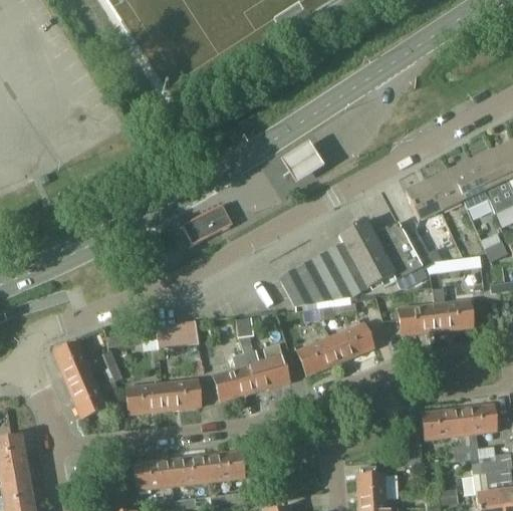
[(512,141),(491,152),(505,180),(507,179),(512,176),(512,141)]
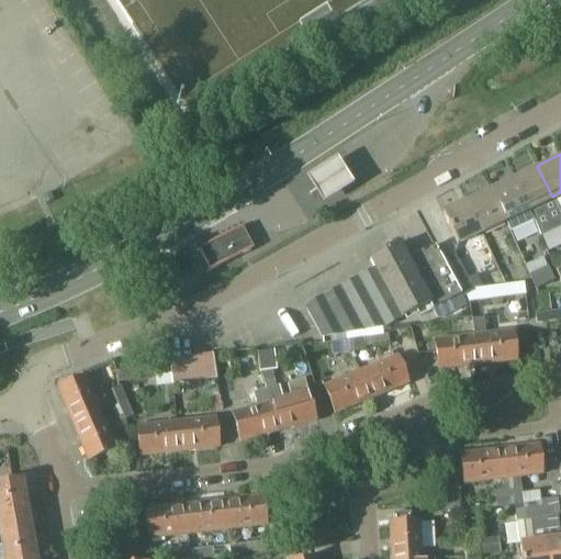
[(335,158),(302,179),(320,204),(351,185),(335,158)]
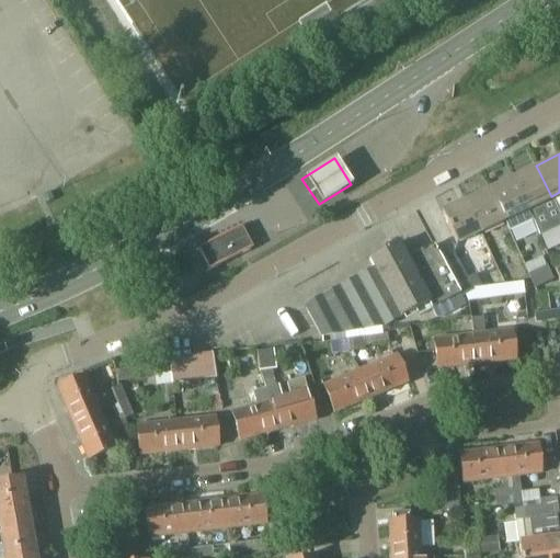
[(540,234),(559,224),(559,208),(553,195),(551,196),(536,166),(513,175),(533,218),(534,217),(540,234)]
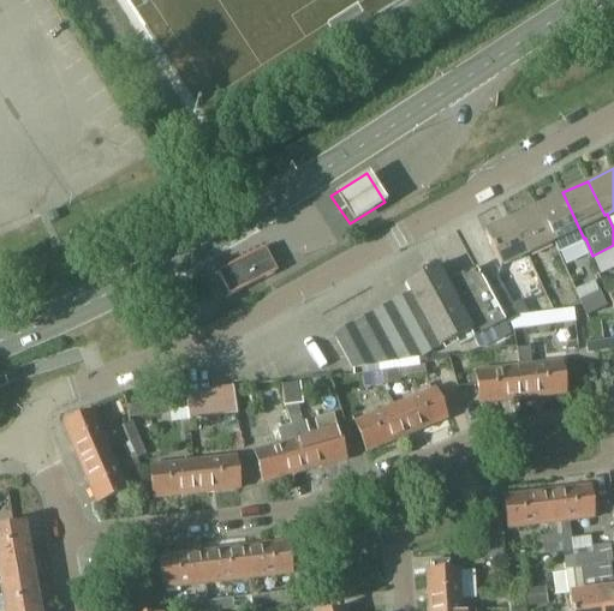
[(560,250),(584,239),(562,192),(536,205),(553,239),(554,238),(560,250)]
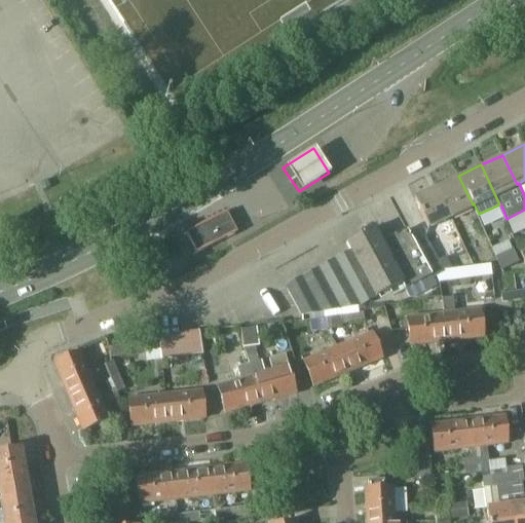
[(458,176),(436,186),(450,215),(473,204),(458,176)]
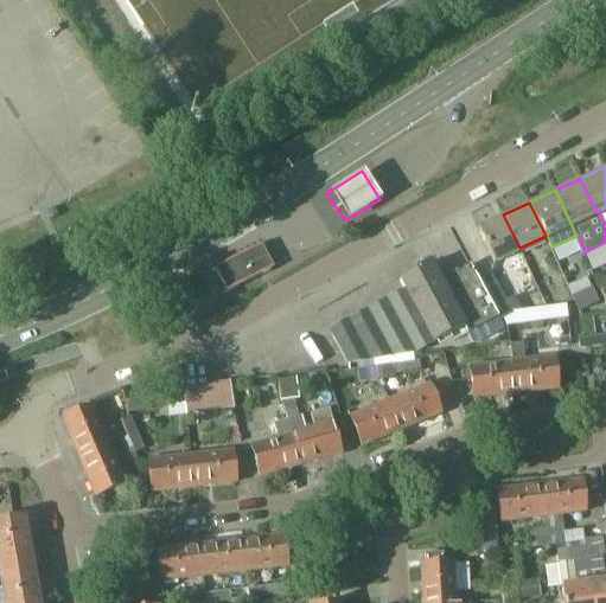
[(478,226),(493,260),(520,248),(503,215),(478,226)]
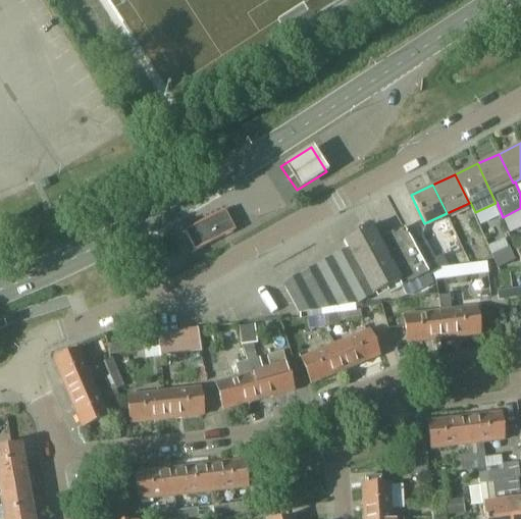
[(237,228),(225,207),(185,228),(185,230),(187,229),(196,247),(194,248),(195,250),(237,228)]
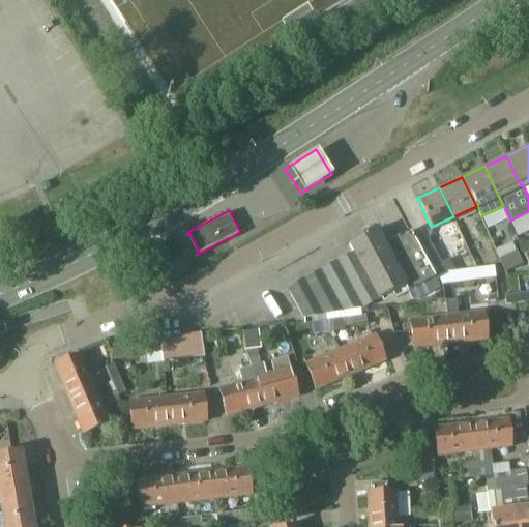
[(355,251),(290,287),(305,316),(328,313),(328,317),(360,312),(359,308),(363,306),(379,298),(378,297),(393,289),(398,295),(409,289),(415,300),(442,285),(441,284),(443,283),(440,276),(438,277),(418,242),(411,228),(385,242),(377,227),(350,242),(355,251)]
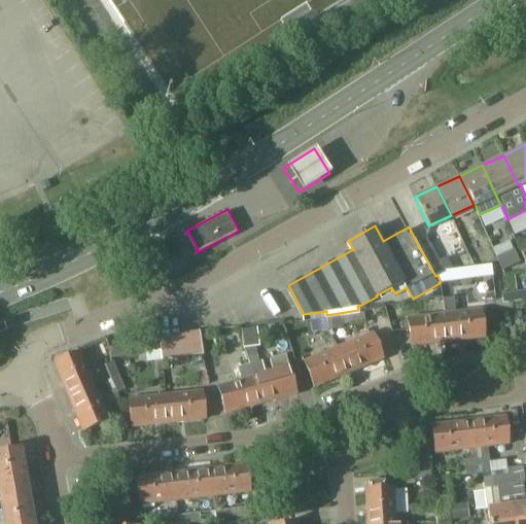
[(440,258),(426,235),(416,241),(435,276),(437,275),(446,271),(445,269),(440,258)]
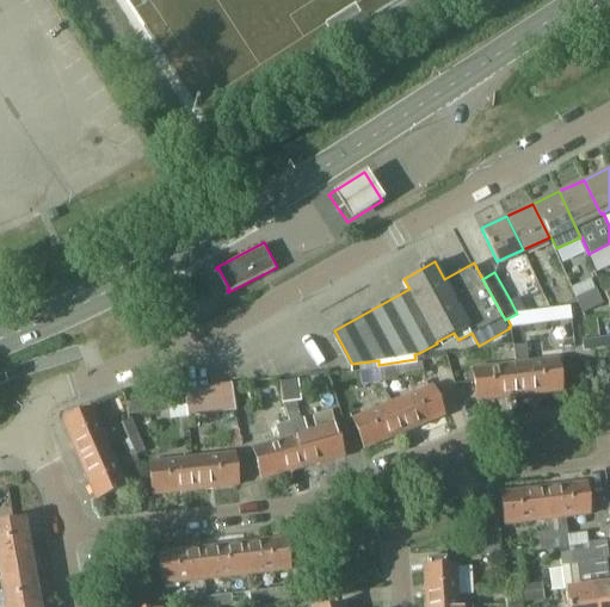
[(584,311),(605,301),(597,285),(577,295),(584,311)]
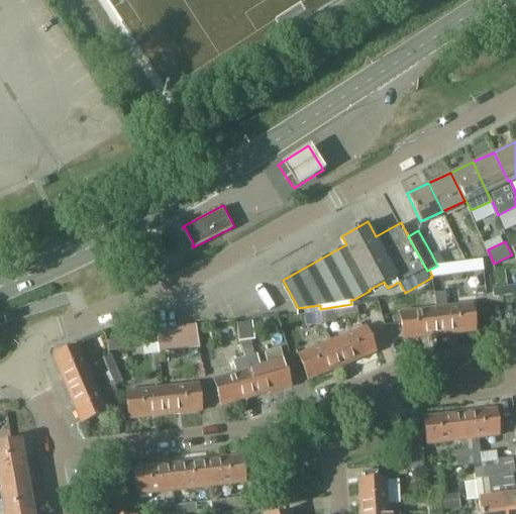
[(484,258),(466,260),(471,271),(485,269),(484,258)]
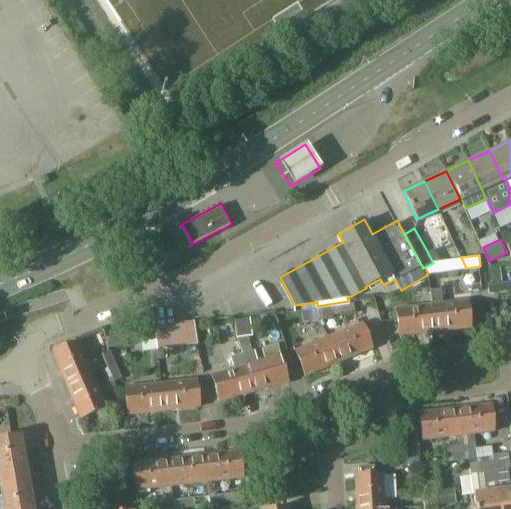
[(433,263),(425,267),(428,273),(451,270),(466,268),(461,257),(432,261),(433,263)]
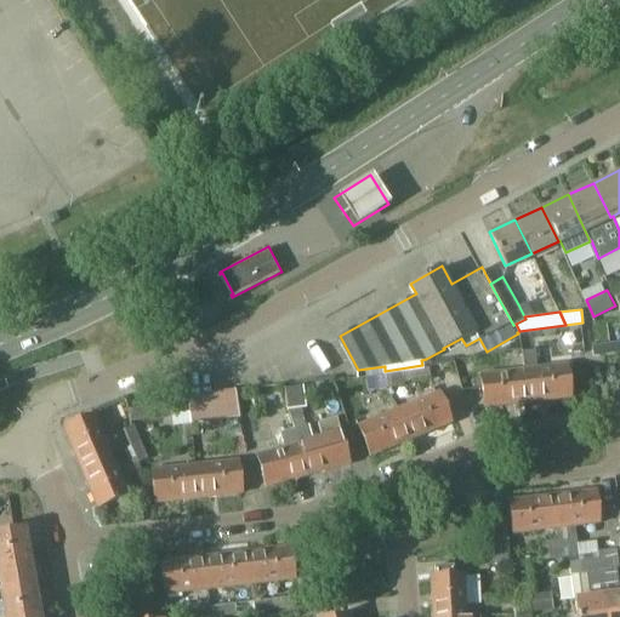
[(610,341),(593,343),(595,354),(612,352),(610,341)]
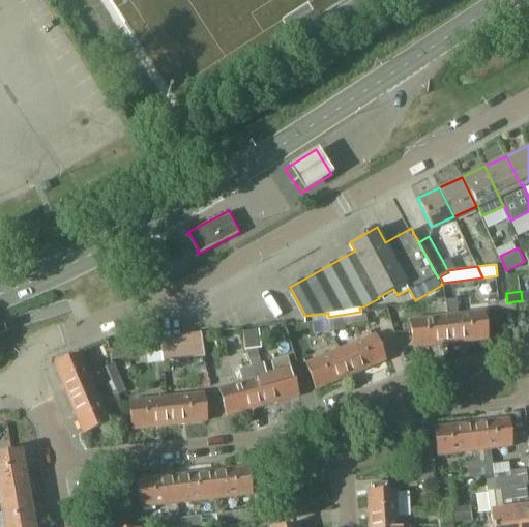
[(446,298),(448,314),(447,314),(450,341),(487,337),(483,310),(460,313),(458,297),(446,298)]
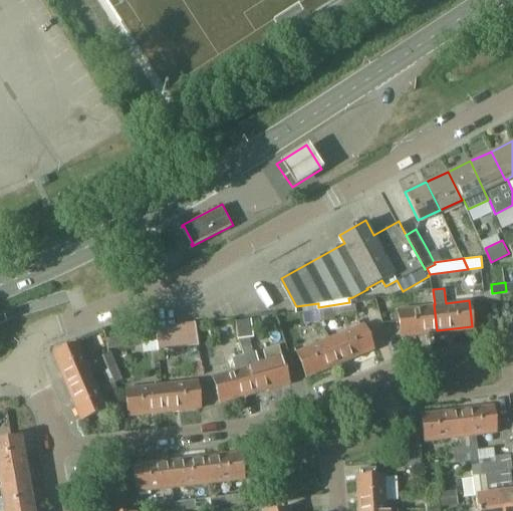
[(401,334),(437,330),(434,304),(398,309),(401,334)]
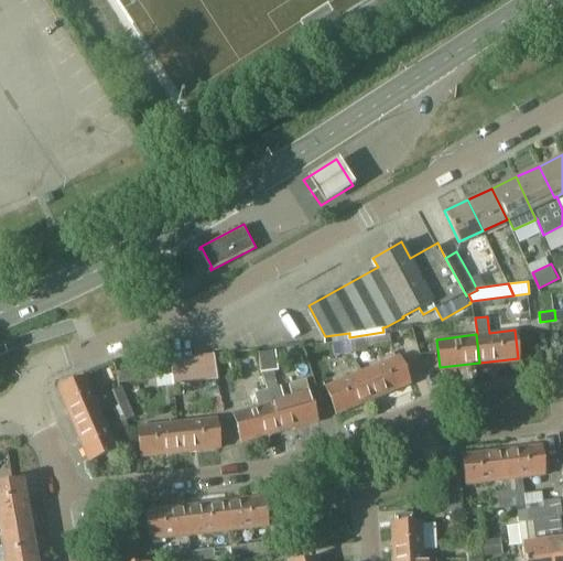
[(367,335),(349,337),(352,352),(369,349),(367,335)]
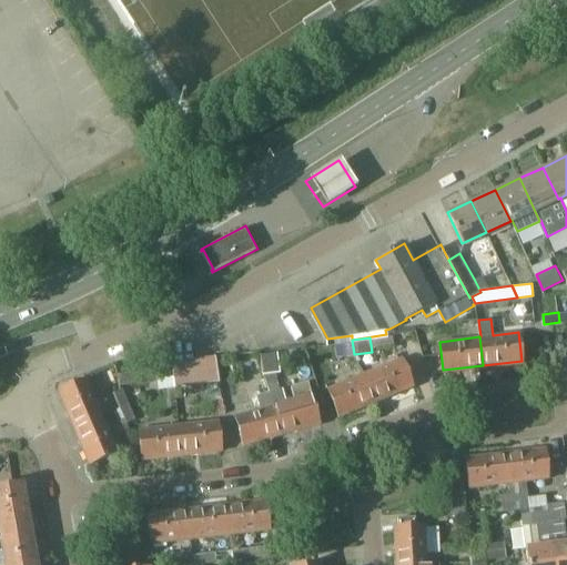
[(352,340),(335,343),(336,356),(354,354),(352,340)]
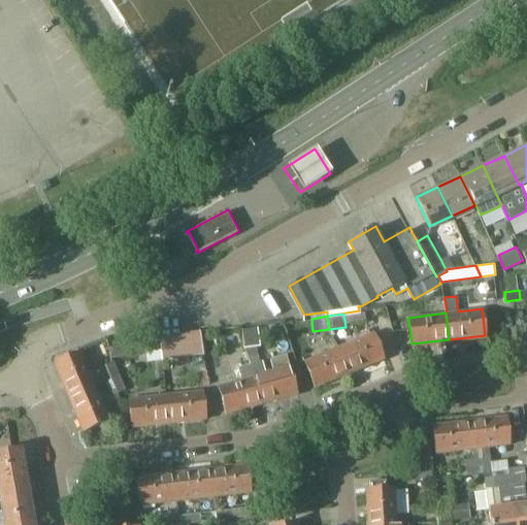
[(259,326),(243,328),(245,347),(261,345),(259,326)]
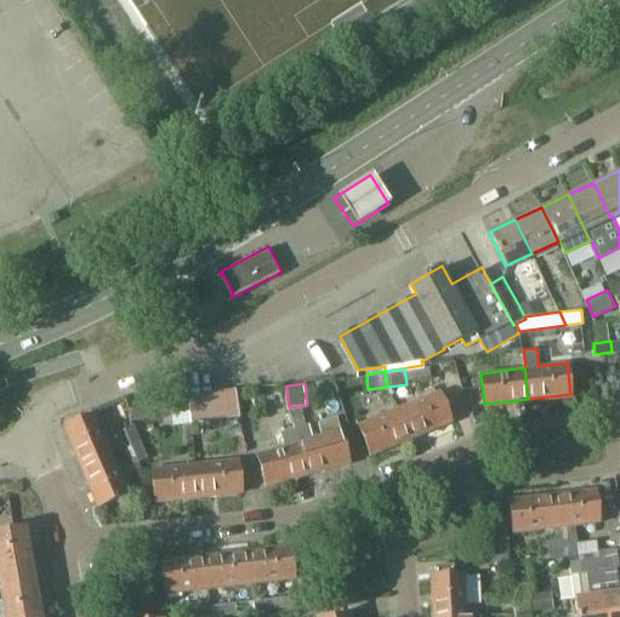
[(234,388),(188,394),(189,399),(192,422),(240,415),(235,387),(234,388)]
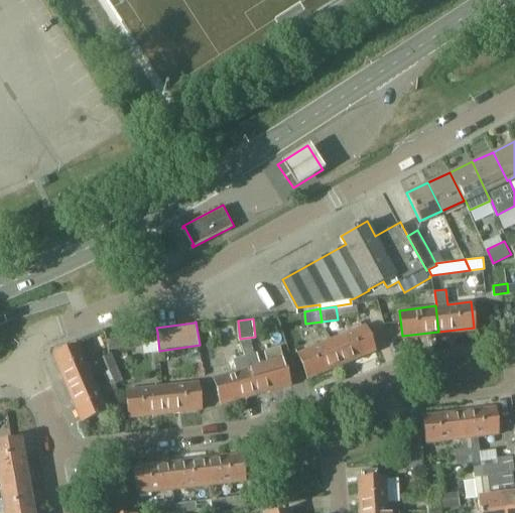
[(365,326),(332,339),(342,363),(375,349),(365,326)]
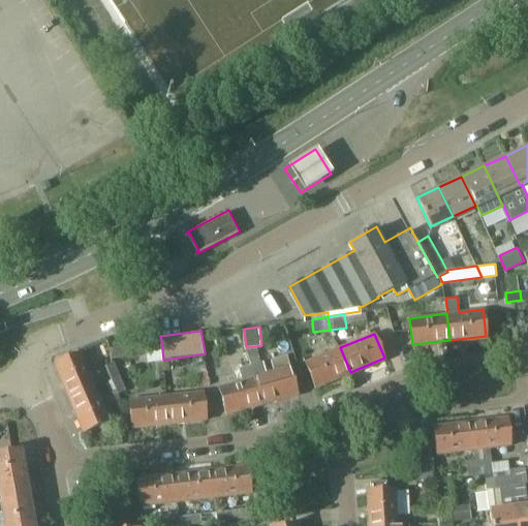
[(112,346),(111,346),(113,358),(148,353),(148,362),(163,360),(161,340),(112,346)]
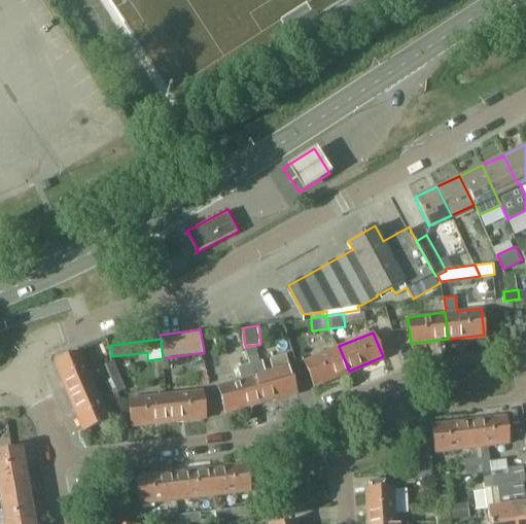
[(315,385),(349,371),(339,346),(305,361),(315,385)]
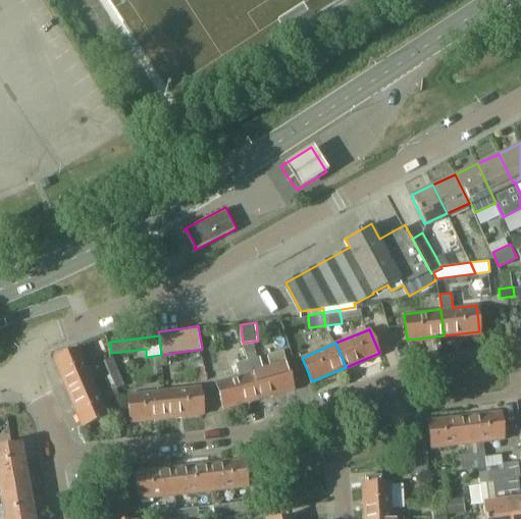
[(54,357),(68,391),(94,379),(80,347),(54,357)]
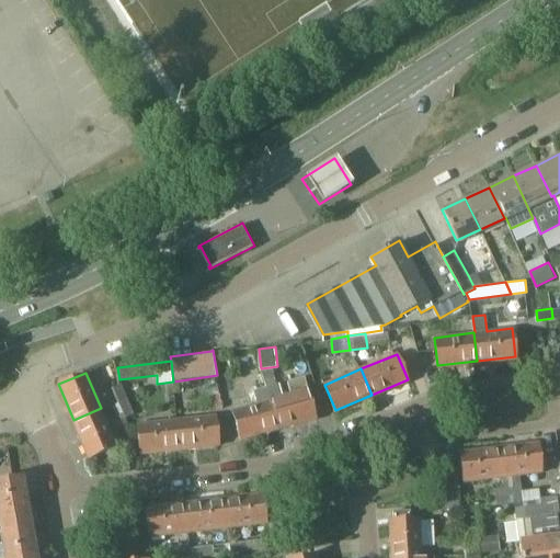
[(284,396),(281,382),(267,385),(280,428),(318,417),(310,388),(309,388),(306,375),(288,380),(292,394),(284,396)]
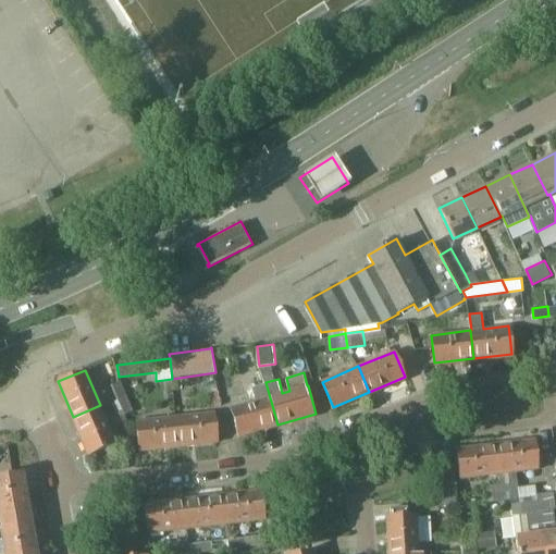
[(111,383),(118,398),(127,394),(121,380),(111,383)]
